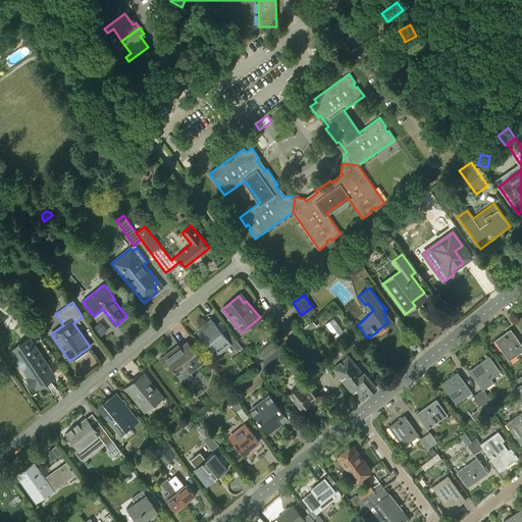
[(226,328),(222,332),(210,318),(198,328),(201,331),(198,333),(216,356),(230,345),(237,352),(242,348),(226,328)]
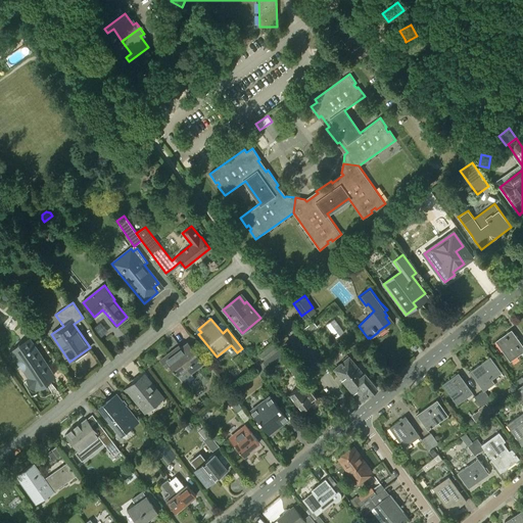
[(313,321),(303,328),(307,334),(318,327),(313,321)]
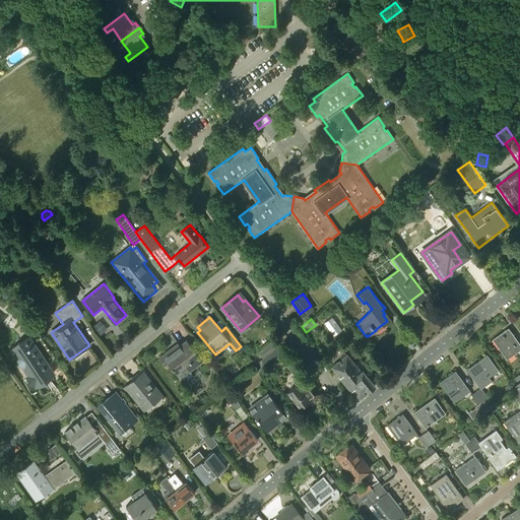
[(493,339),(507,360),(519,349),(519,343),(509,328),(493,339)]
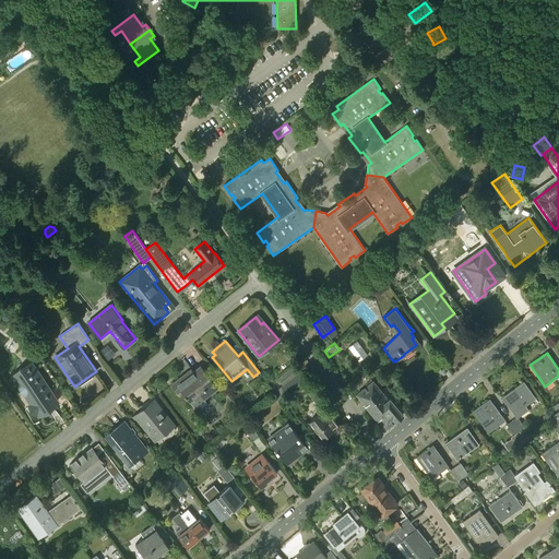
[(45,364),(35,370),(31,364),(13,376),(32,403),(30,405),(39,414),(47,408),(49,408),(51,407),(52,406),(54,405),(56,402),(57,401),(50,391),(60,384),(45,364)]
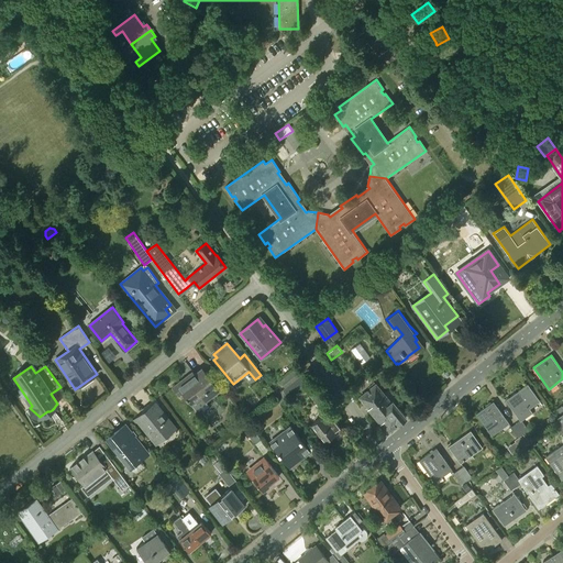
[(186,377),(173,387),(179,396),(183,393),(191,404),(201,396),(205,401),(212,396),(220,389),(202,367),(188,379),(186,377)]
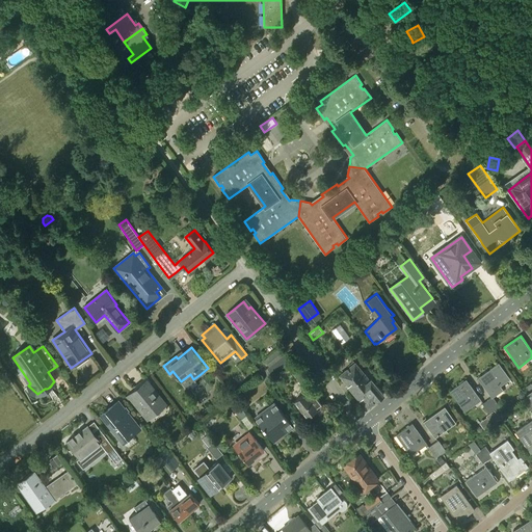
[(264,360),(266,362),(269,366),(285,353),(280,347),(264,360)]
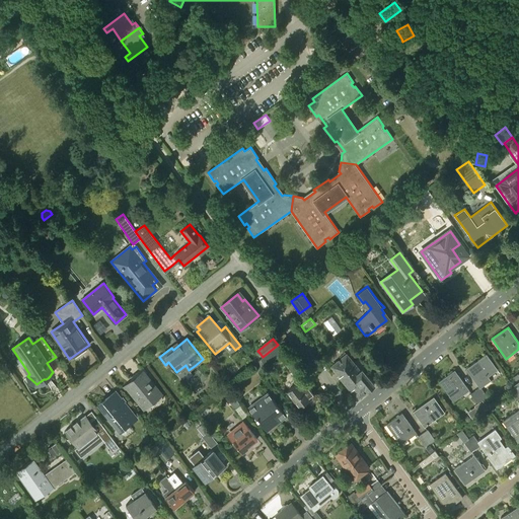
[(256,362),(253,364),(254,365),(252,366),(257,372),(283,352),(278,345),(263,357),(262,358),(257,353),(252,357),(256,362)]
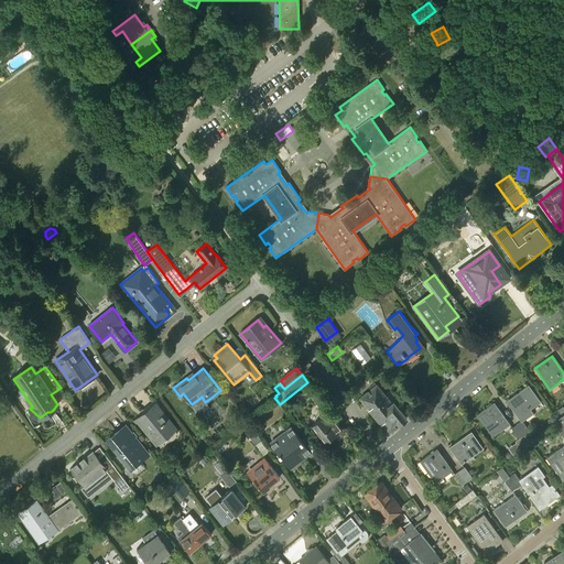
[(399,424),(407,418),(393,401),(392,402),(377,384),(360,398),(382,424),(383,423),(390,431),(399,424)]
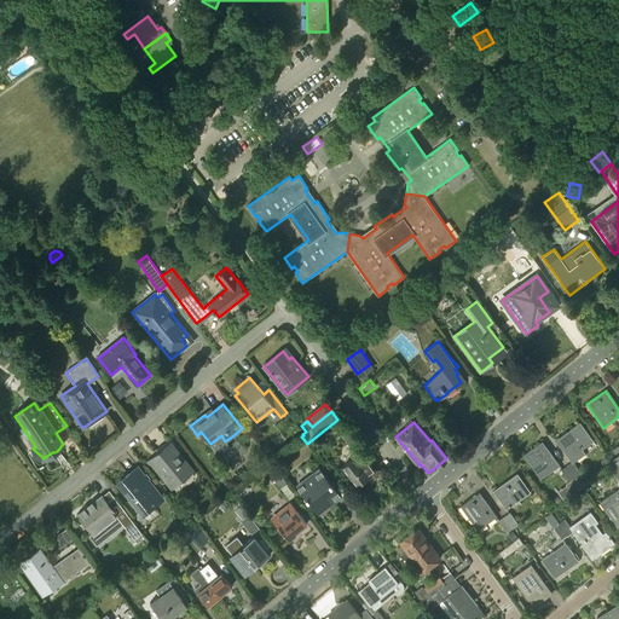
[(582,473),(573,462),(585,453),(582,449),(594,440),(580,422),(556,440),(572,462),(567,466),(579,482),(588,476),(583,472),(582,473)]
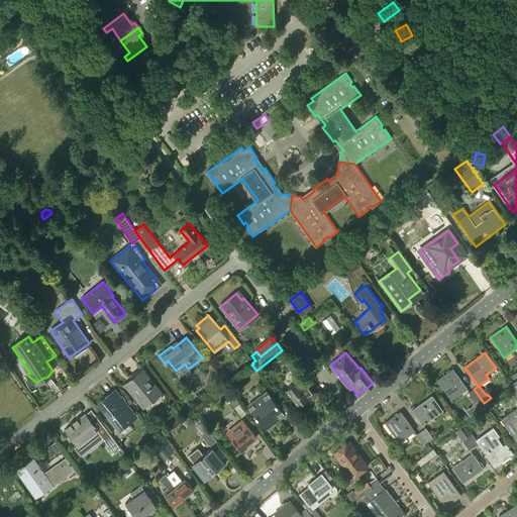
[(453,369),(437,380),(451,400),(468,389),(453,369)]
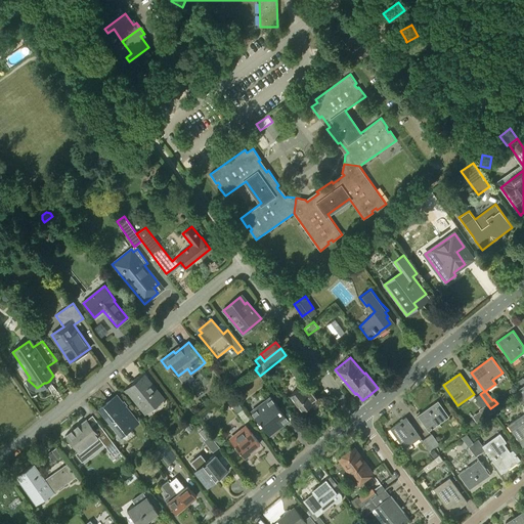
[(144,375),(127,390),(141,407),(145,404),(149,409),(163,398),(150,385),(151,384),(144,375)]
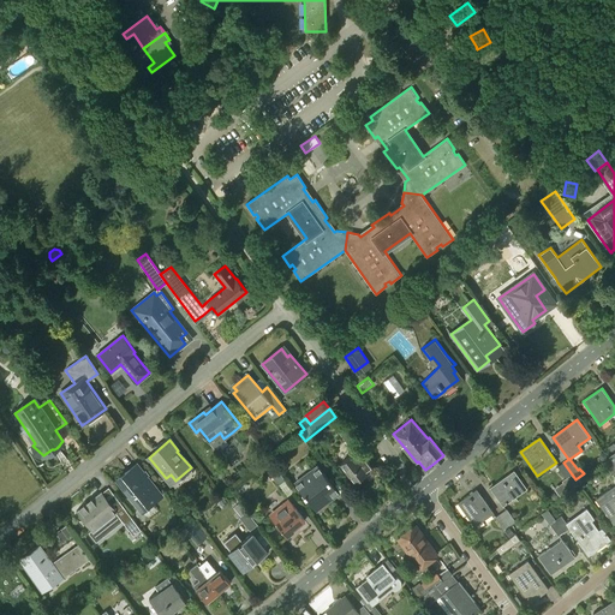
[(348,452),(351,455),(340,464),(354,482),(371,469),(354,447),(348,452)]
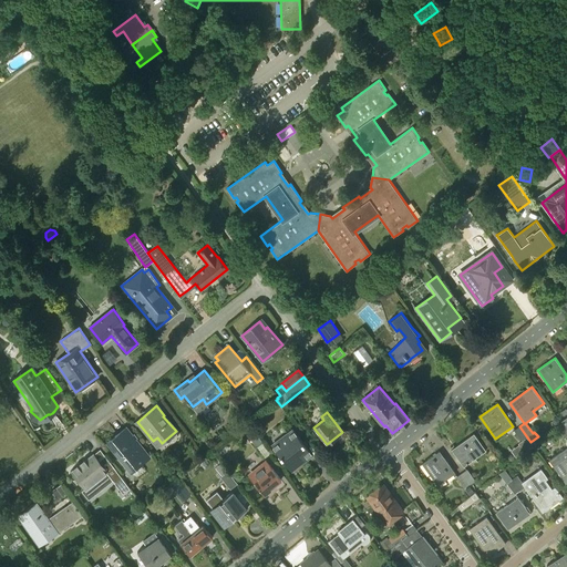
[(566,428),(563,421),(556,425),(565,437),(566,440),(566,428)]
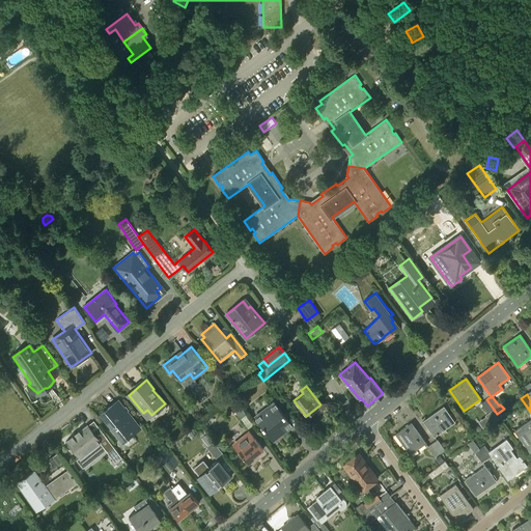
[(118,399),(101,414),(120,438),(129,431),(131,435),(141,427),(118,399)]
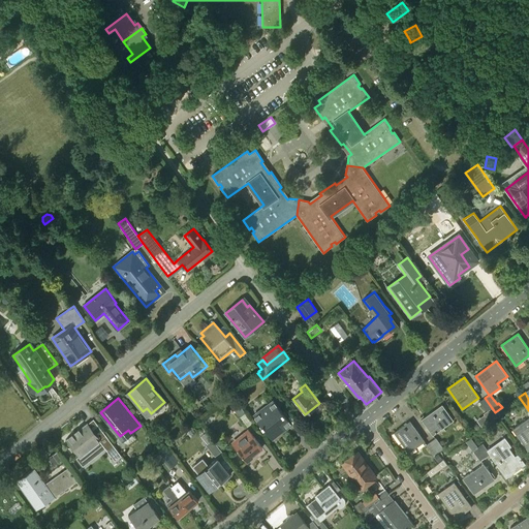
[(495,412),(485,398),(479,401),(487,411),(485,412),(489,417),(495,412)]
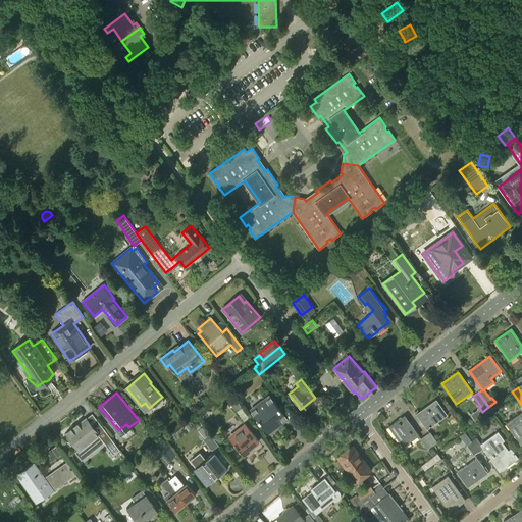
[(269,395),(250,410),(265,429),(274,422),(277,426),(283,422),(280,418),(284,415),(269,395)]
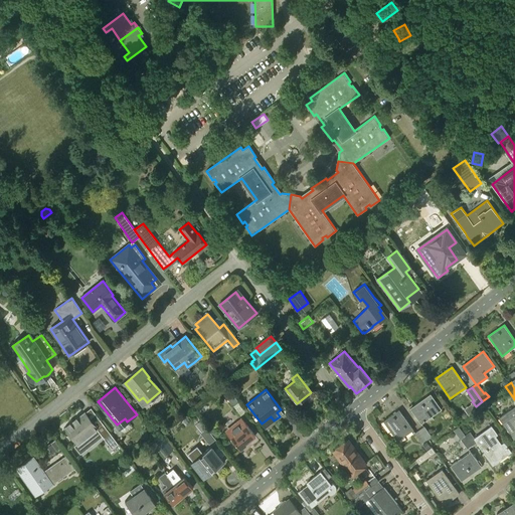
[(231,392),(225,395),(233,405),(232,406),(236,411),(242,406),(238,401),(231,392)]
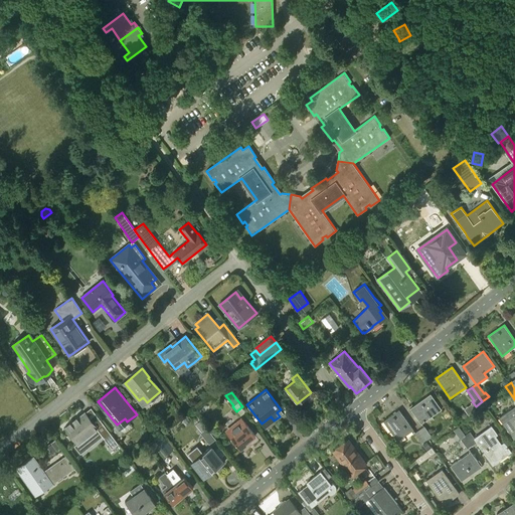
[(441,409),(431,394),(410,408),(421,423),(441,409)]
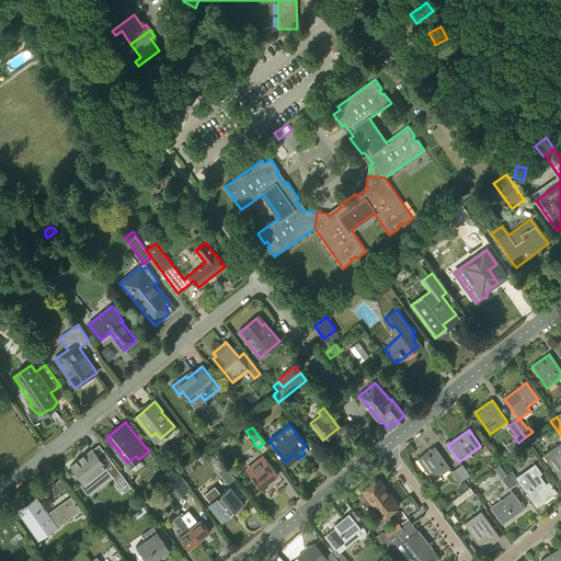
[(545,455),(544,455),(548,461),(560,478),(560,476),(560,443),(557,446),(545,455)]
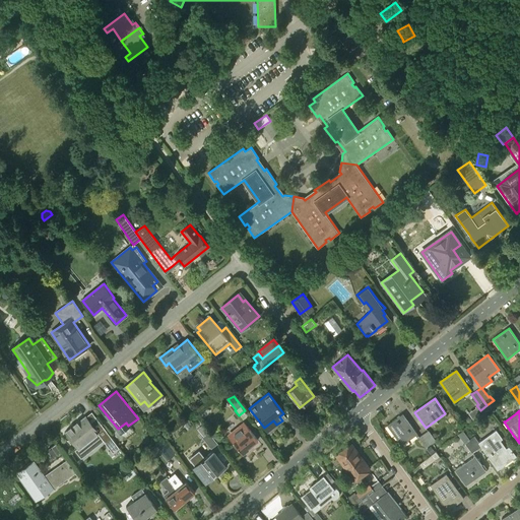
[(401,445),(417,434),(403,413),(387,425),(401,445)]
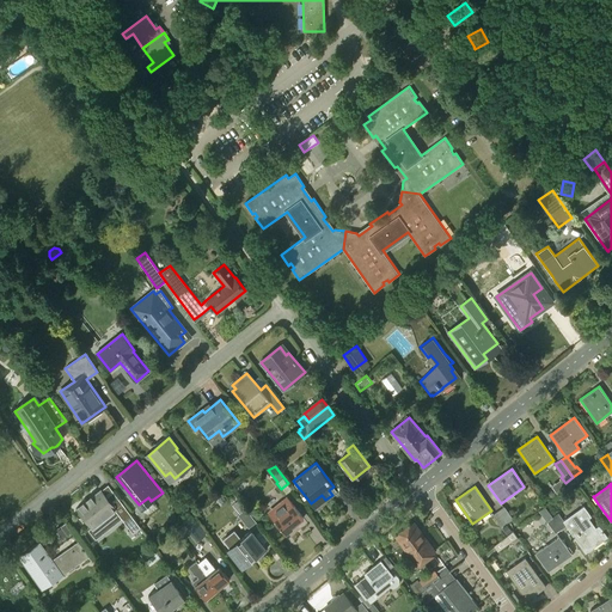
[(101,490),(78,507),(93,526),(89,530),(96,539),(110,527),(121,519),(123,522),(132,515),(114,493),(106,497),(104,495),(101,490)]
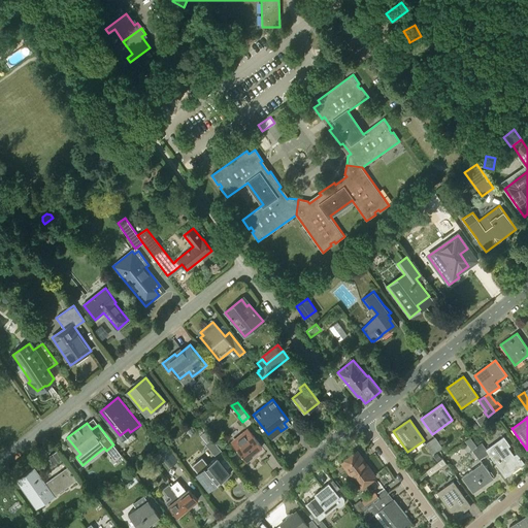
[(240,437),(233,443),(246,460),(249,460),(253,457),(253,455),(252,454),(262,447),(253,435),(249,430),(243,434),(240,437)]
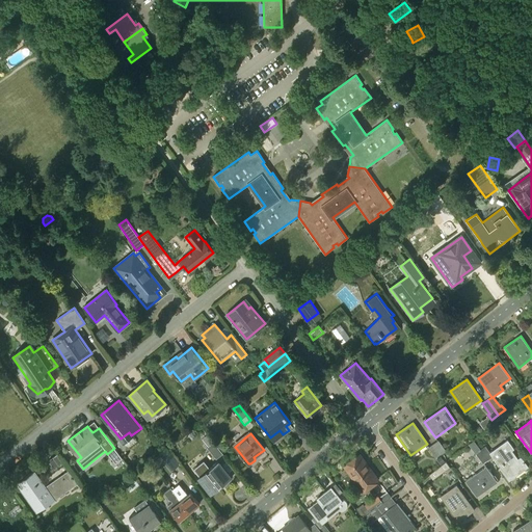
[(208,446),(213,443),(207,434),(202,439),(208,446)]
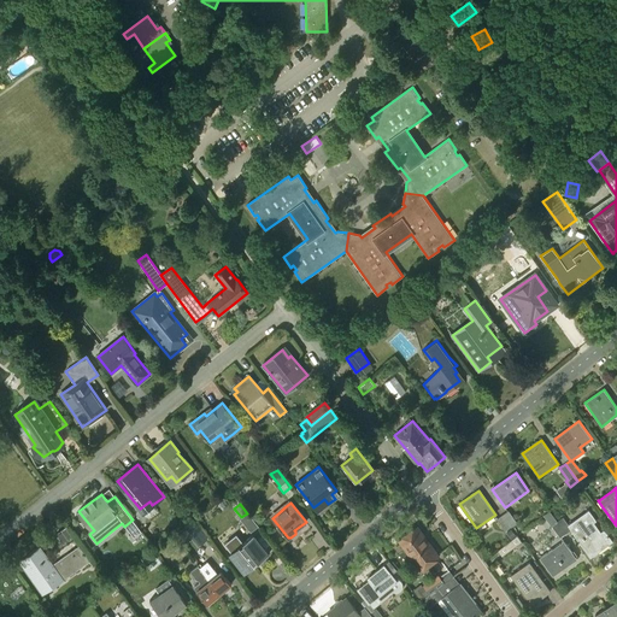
[(588,510),(568,524),(563,518),(558,522),(566,534),(571,529),(574,534),(591,558),(612,541),(604,529),(600,533),(593,522),(595,521),(588,510)]
